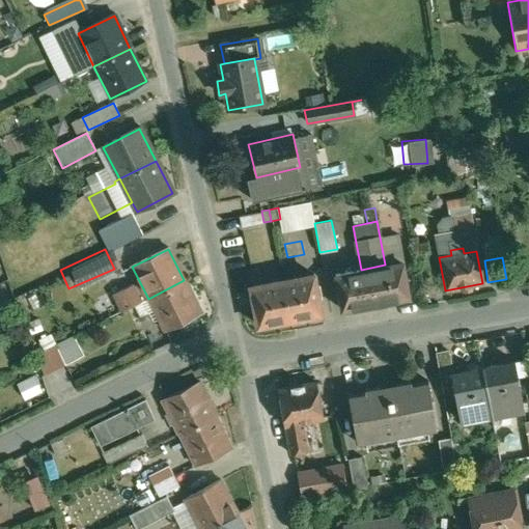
[(361,270),(335,274),(341,309),(409,297),(401,262),(361,270)]
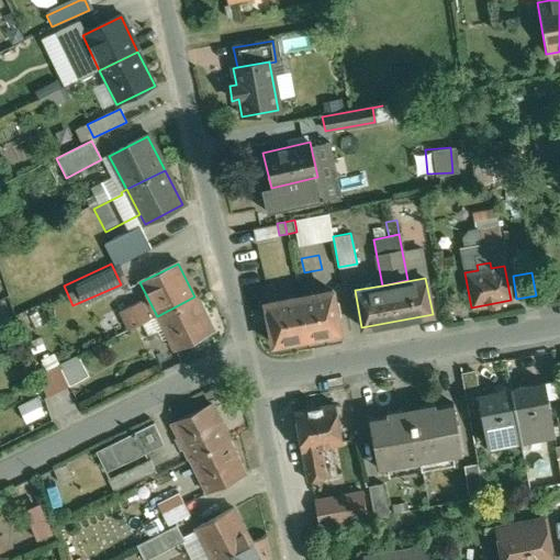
[(332,291),(298,297),(306,340),(321,338),(322,335),(339,332),(332,291)]
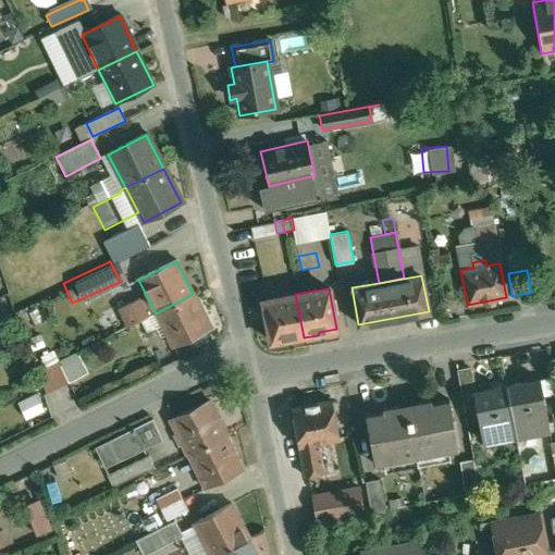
[(193,294),(156,313),(173,348),(210,329),(193,294)]
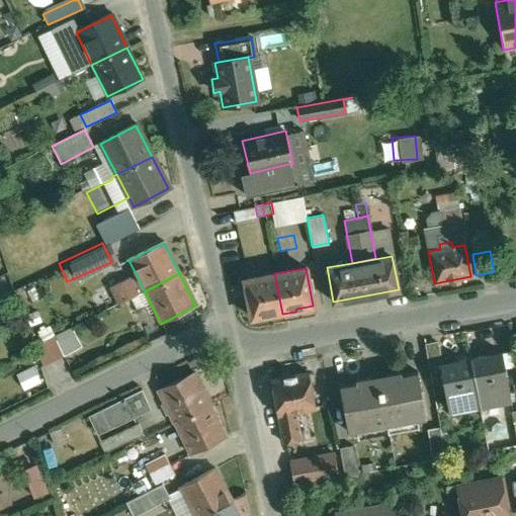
[(274,273),(245,279),(252,317),(267,314),(270,317),(282,314),(274,273)]
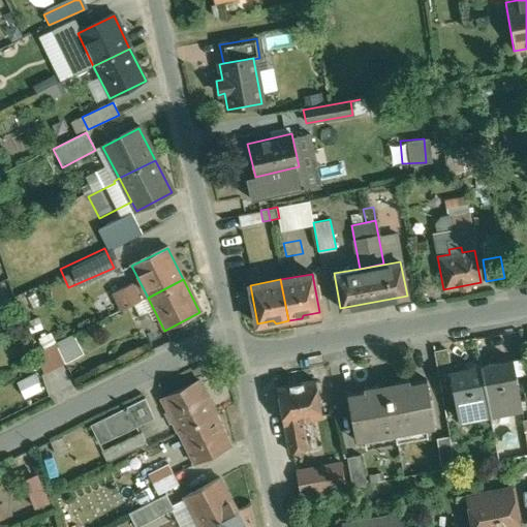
[(54,343),(33,353),(43,374),(64,364),(54,343)]
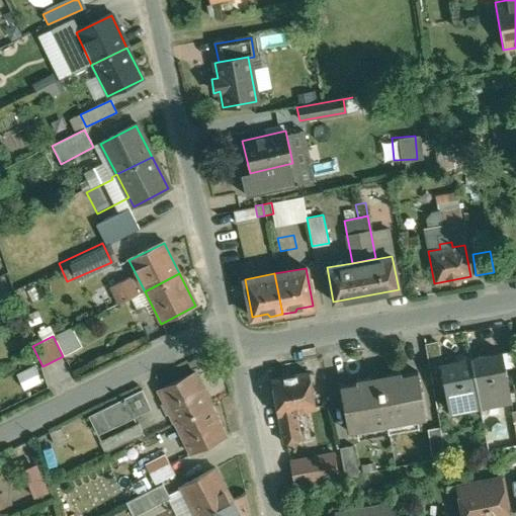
[(501,353),(470,358),(479,400),(493,398),(493,402),(510,399),(501,353)]
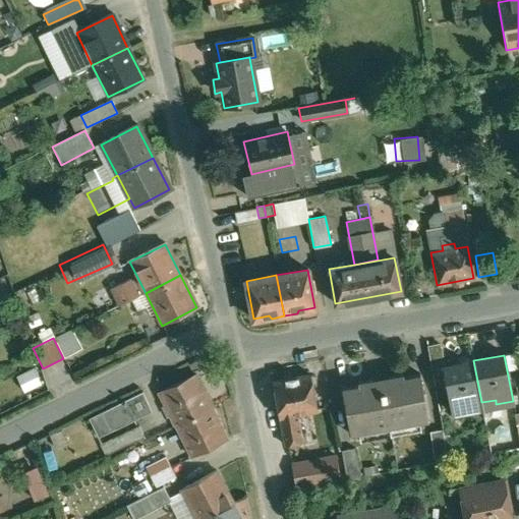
[(473,360),(442,366),(451,413),(468,410),(467,405),(481,402),(473,360)]
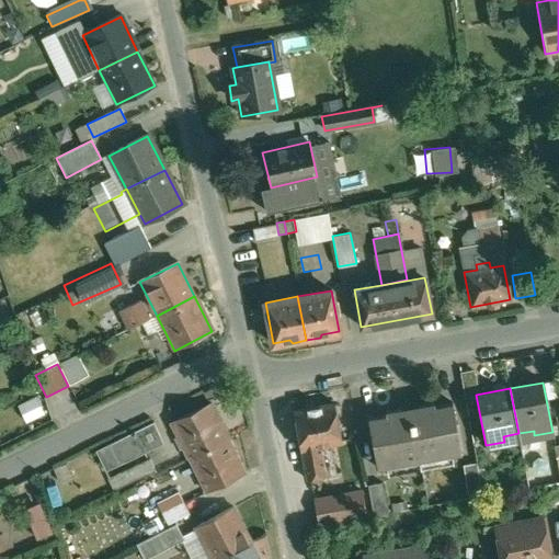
[(432,401),(384,411),(385,414),(367,418),(376,468),(459,452),(449,402),(433,406),(432,401)]
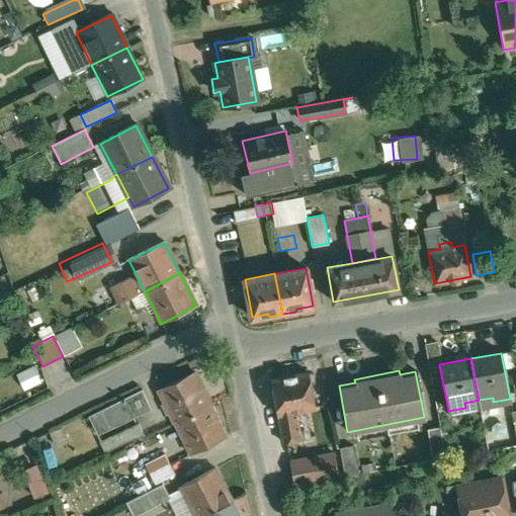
[(308,372),(270,379),(282,443),(309,438),(304,411),(315,409),(308,372)]
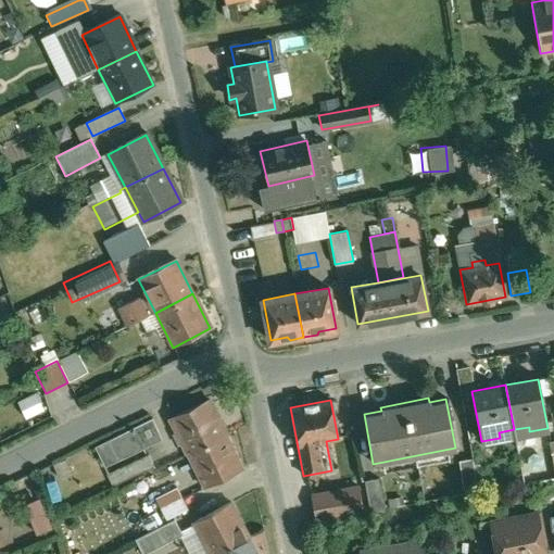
[(209,401),(171,419),(188,454),(225,435),(209,401)]
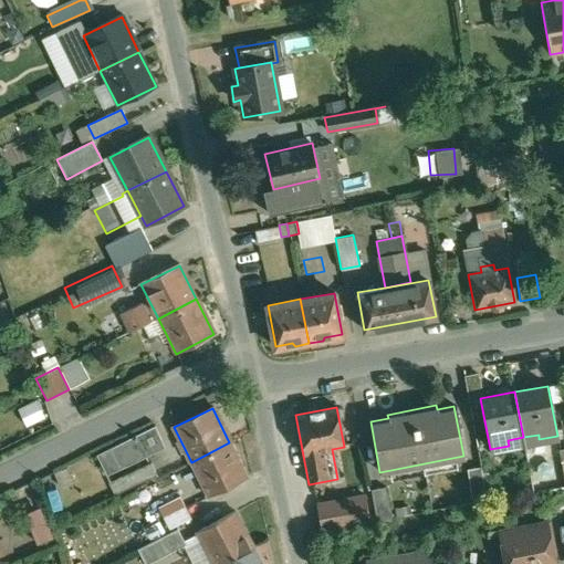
[(154,426),(126,439),(134,455),(162,440),(154,426)]
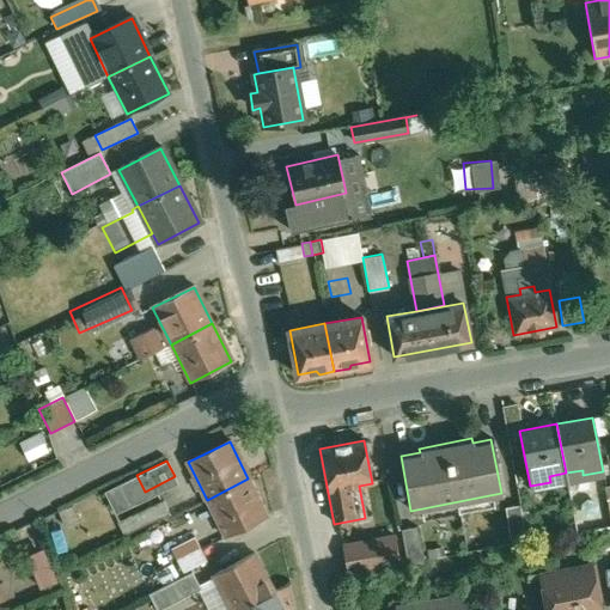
[(248,479),(207,500),(225,536),(266,516),(248,479)]
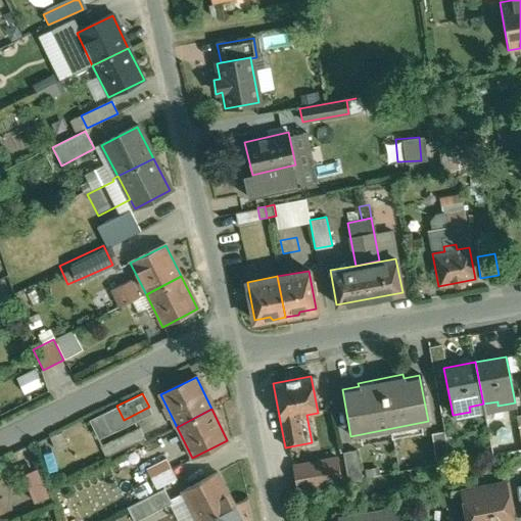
[(94,444),(98,455),(138,440),(134,429),(94,444)]
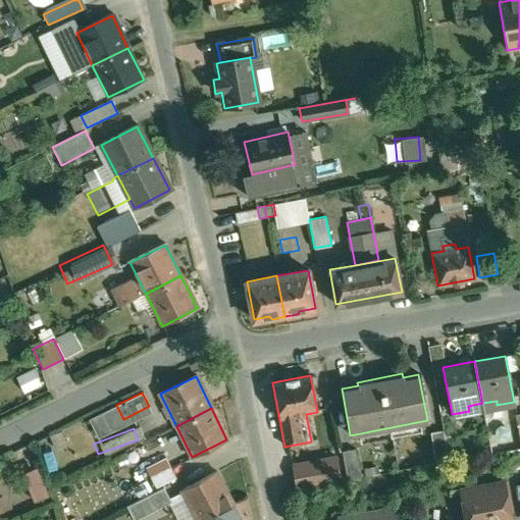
[(443,430),(429,432),(435,463),(448,461),(443,430)]
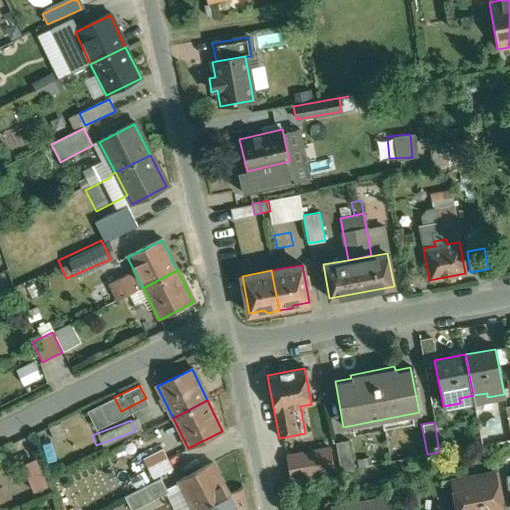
[(347,440),(334,443),(339,470),(353,468),(347,440)]
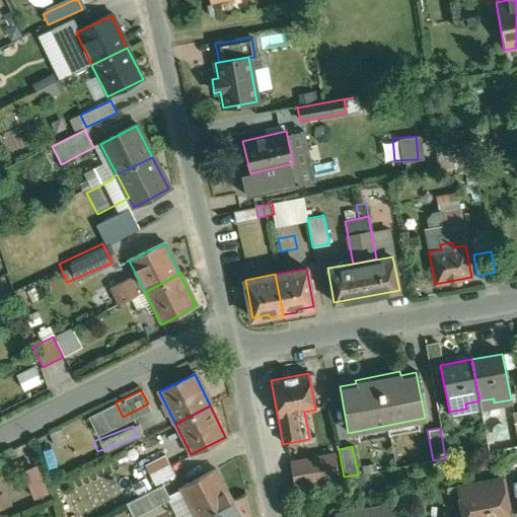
[(334,453),(289,462),(293,486),(339,477),(334,453)]
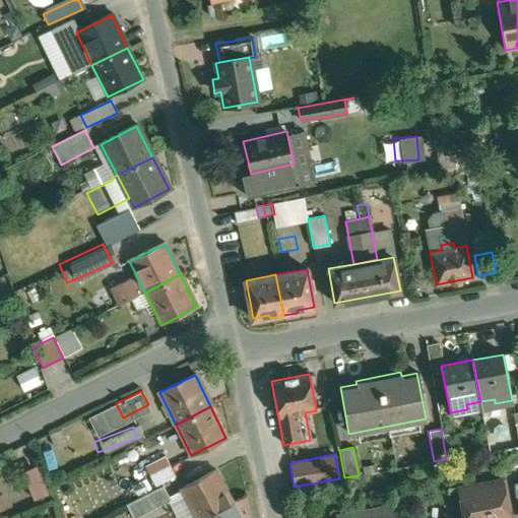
[(165,455),(145,465),(156,486),(176,476),(165,455)]
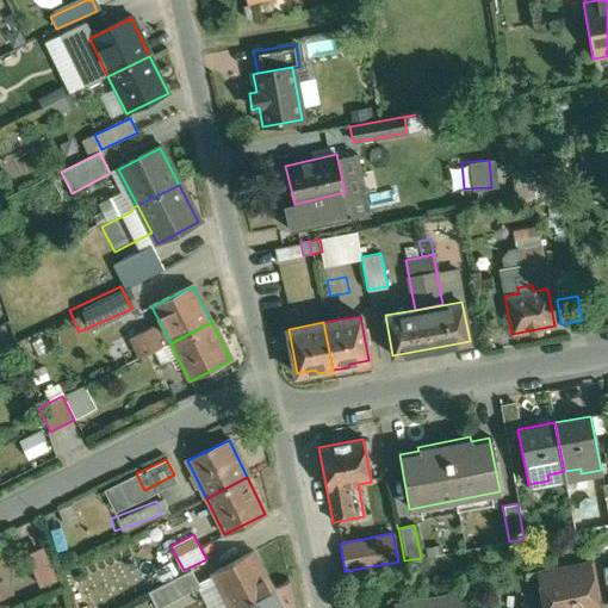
[(14,554),(29,588),(48,581),(33,546),(14,554)]
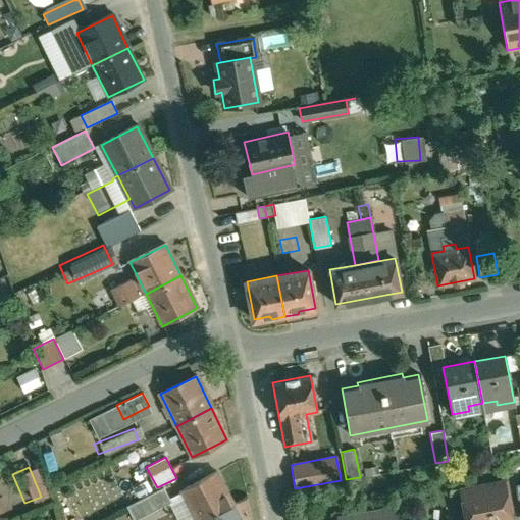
[(216,472),(182,490),(196,519),(202,519),(232,504),(216,472)]
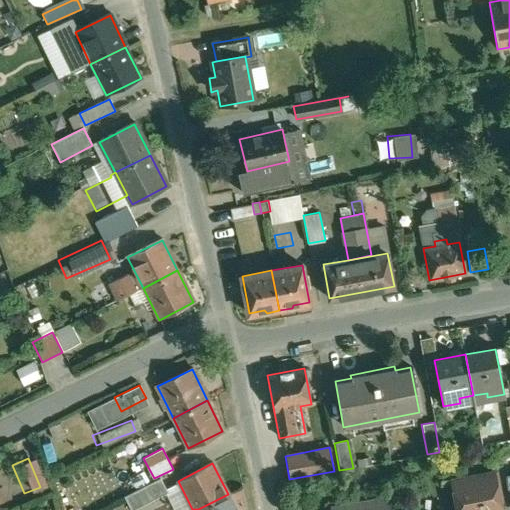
[(496,473),(458,480),(460,492),(455,500),(457,509),(500,509),(496,490),(499,490),(496,473)]
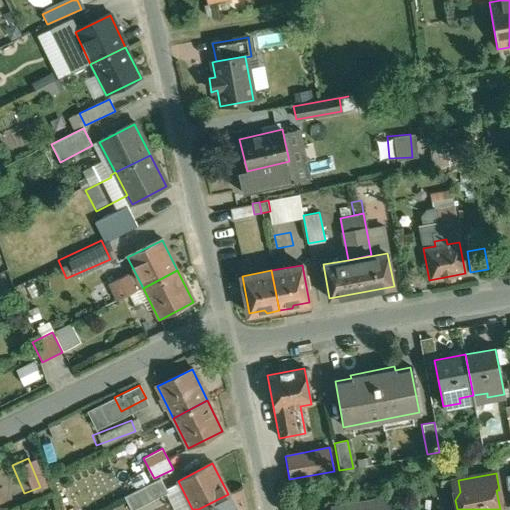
[(161,478),(124,497),(131,509),(136,509),(168,492),(161,478)]
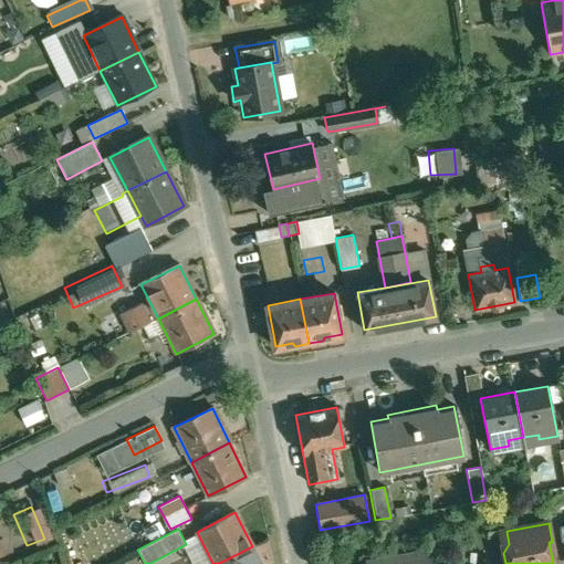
[(261,563),(252,546),(219,563),(261,563)]
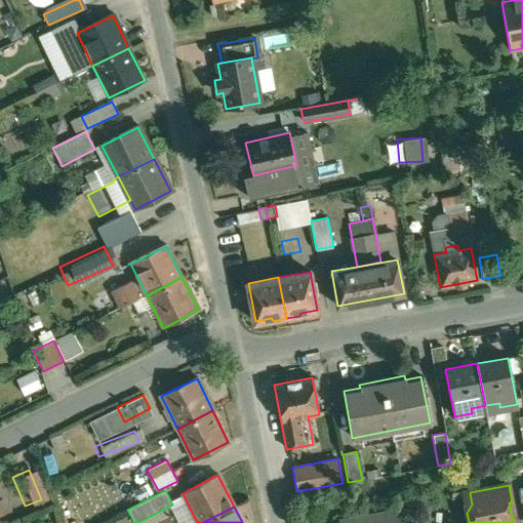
[(398,512),(338,522),(400,522),(398,512)]
